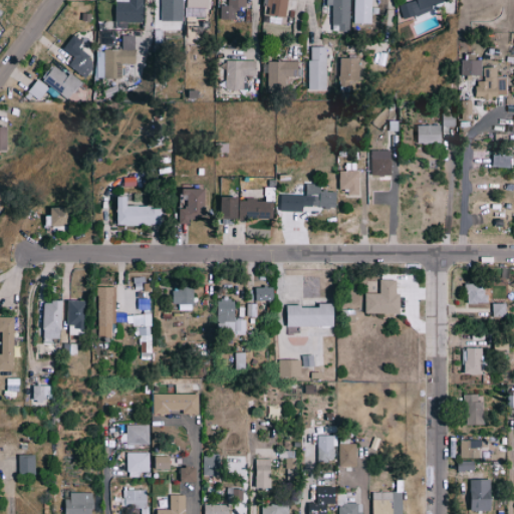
[(143,0),(127,0),(129,2),(115,2),(114,22),(143,22),(143,0)]
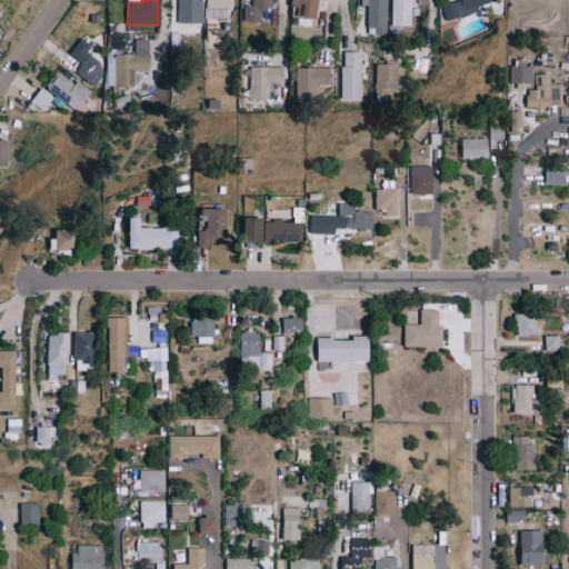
[(201,25),(201,0),(177,0),(177,23),(201,25)]
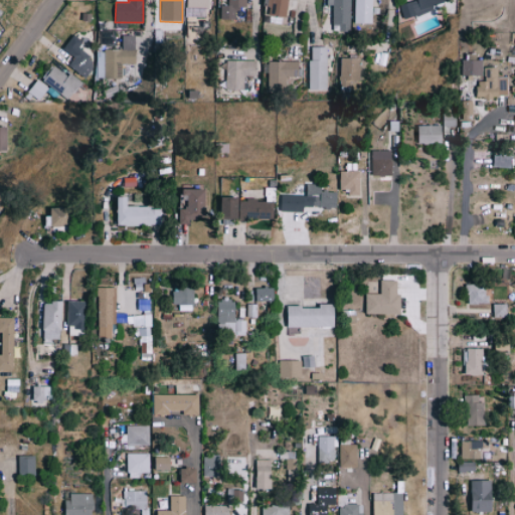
[(209,18),(209,0),(186,0),(186,17),(209,18)]
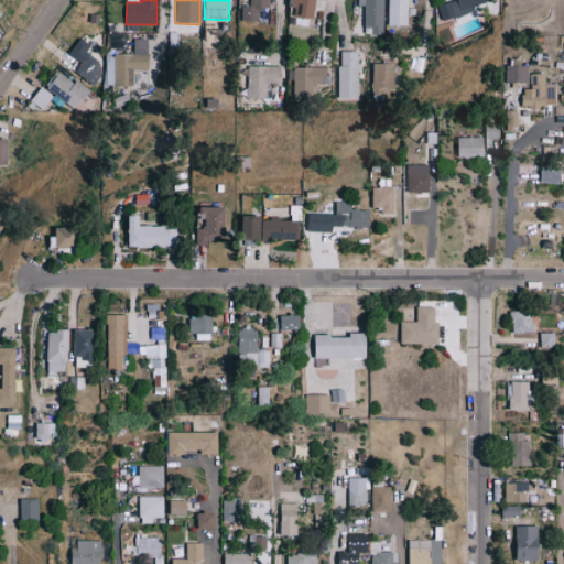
[(250,0),(250,7),(241,7),(242,22),(259,21),(259,9),(271,9),(270,0),(250,0)]
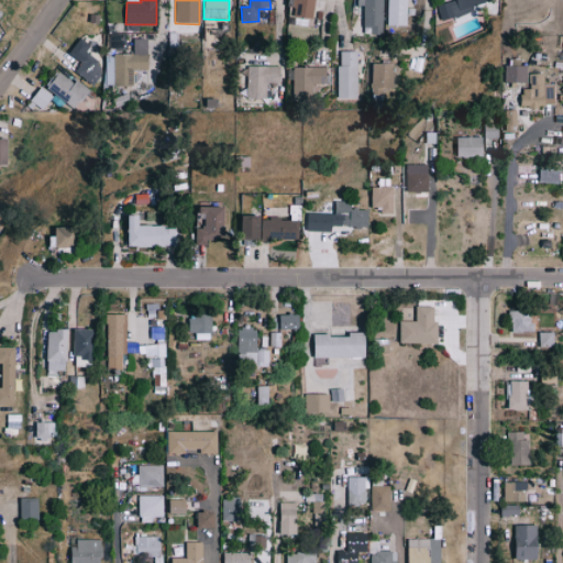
[(288,0),(288,7),(295,8),(294,18),(316,19),(316,0),(288,0)]
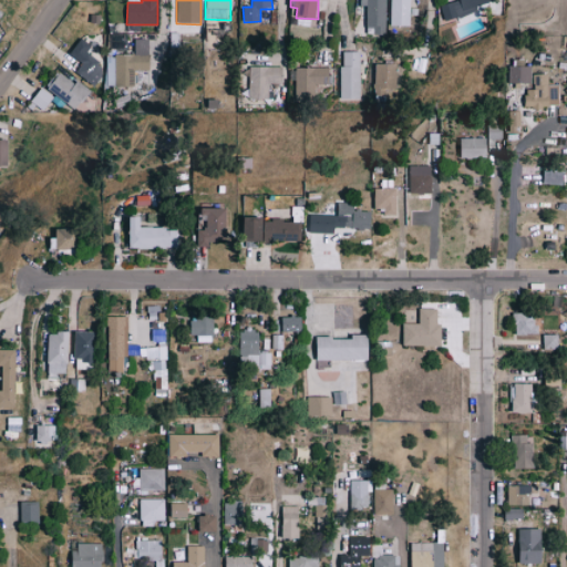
[(385,35),(384,0),(359,0),(360,7),(368,6),(369,35),(385,35)]
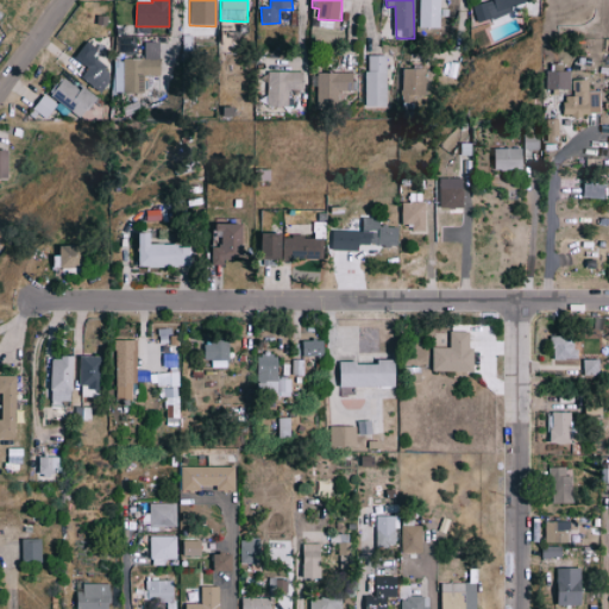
[(420,0),(420,29),(439,29),(439,0),(420,0)]
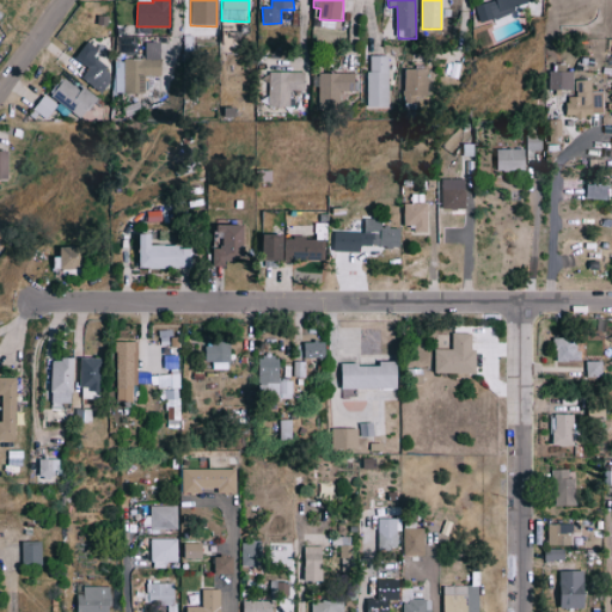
[(527,2),(526,0),(493,0),(475,6),(479,24),(503,17),(501,11),(527,2)]
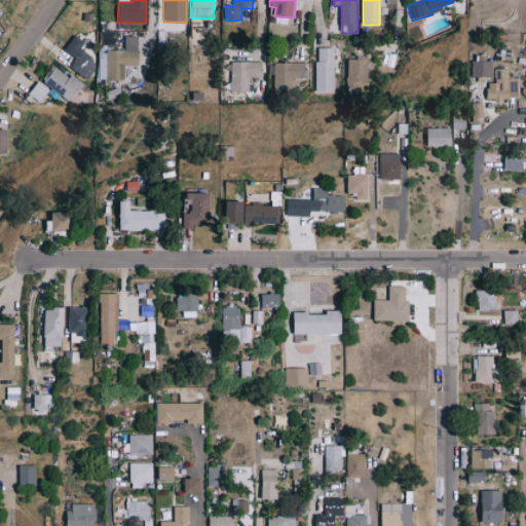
[(138,66),(138,37),(125,37),(125,51),(99,51),(99,79),(124,79),(124,66),(138,66)]
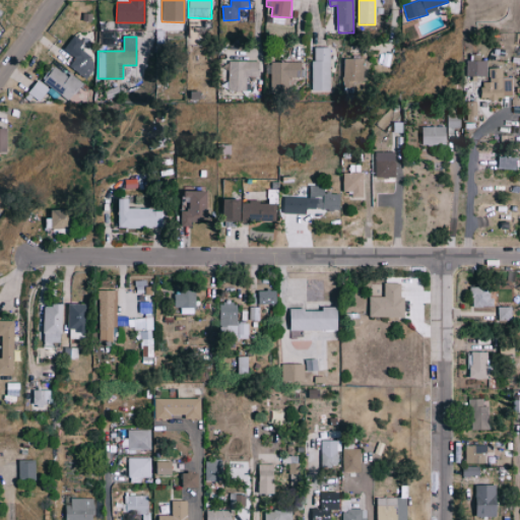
[(313,90),(330,91),(330,48),(314,48),(313,90)]
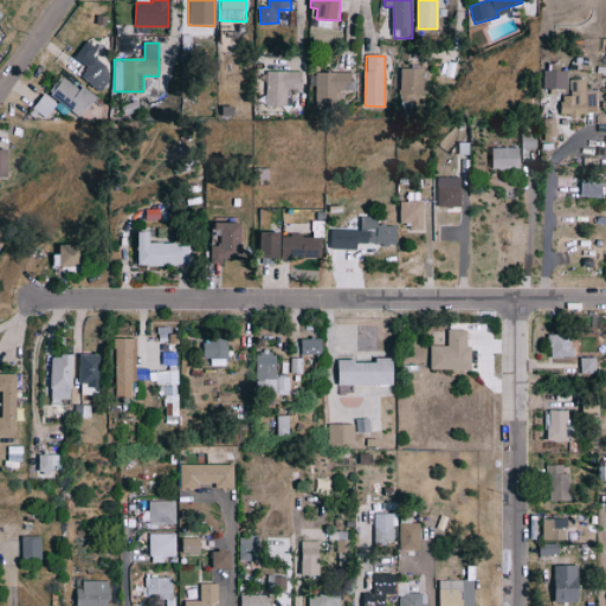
[(78,75),(98,91),(113,73),(92,57),(78,75)]
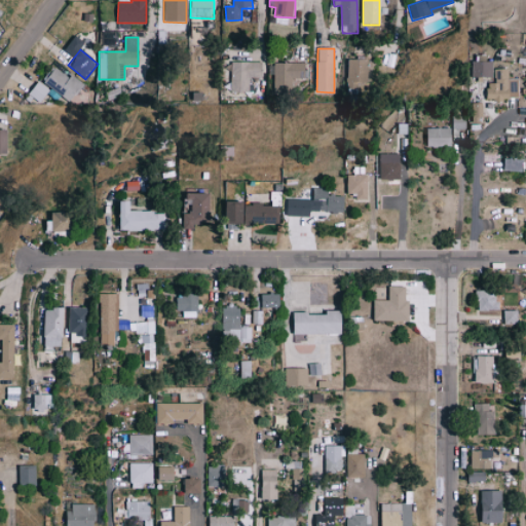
[(368,60),(347,60),(346,91),(367,91),(368,60)]
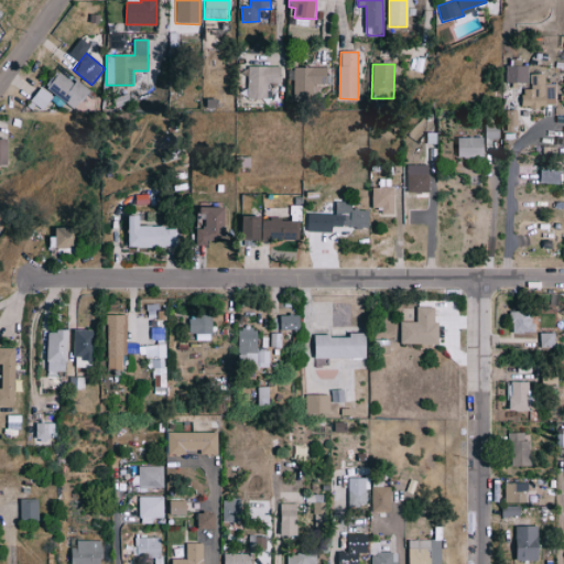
[(248,98),(268,99),(268,83),(281,84),(281,67),(249,66),(248,98)]
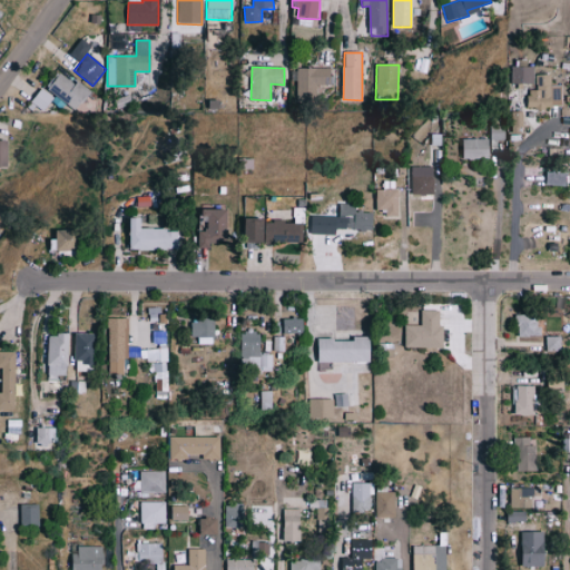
[(540,85),(540,67),(517,68),(517,86),(540,85)]
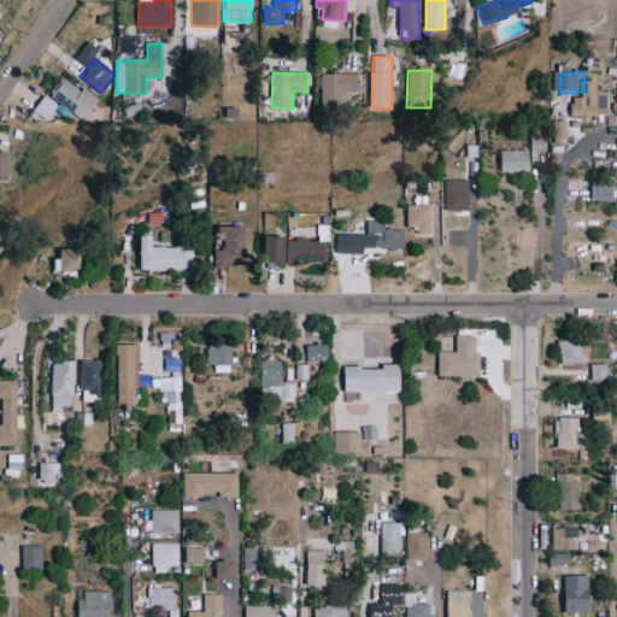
[(359,92),(359,75),(321,74),(319,110),(344,111),(344,92),(359,92)]
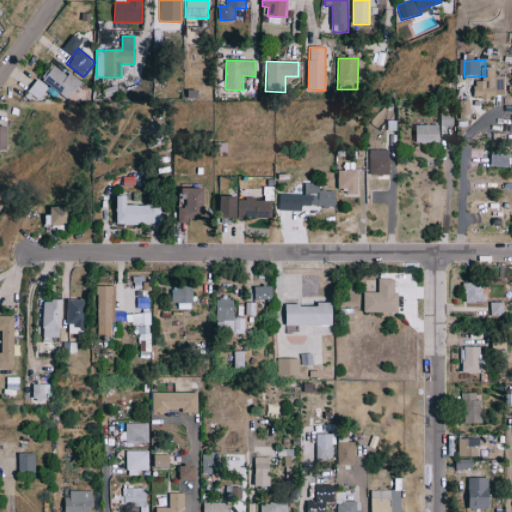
[(81,81),(53,66),(43,84),(71,99),(81,81)]
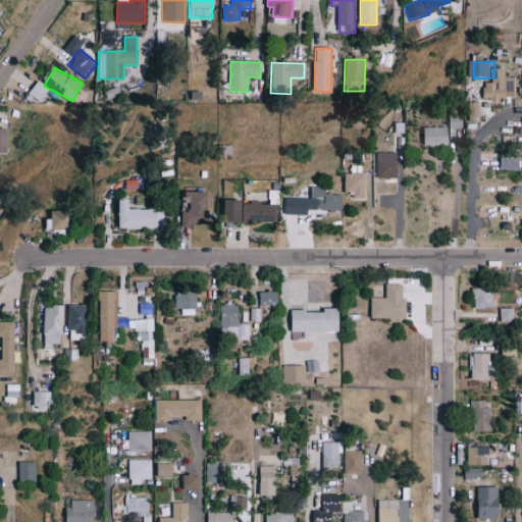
[(511,69),(497,69),(497,84),(489,84),(489,100),(521,99),(521,80),(511,80),(511,69)]
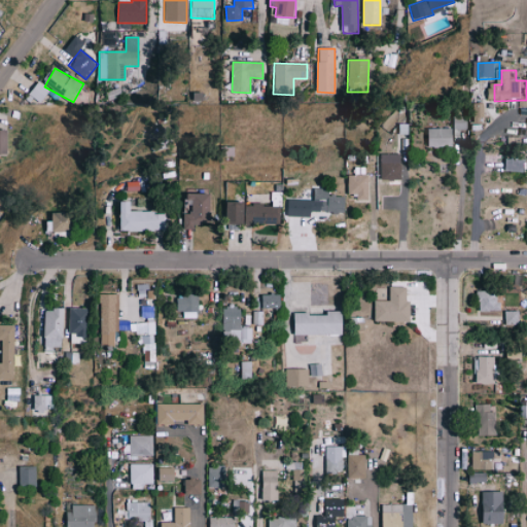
[(29,95),(40,103),(48,91),(37,82),(29,95)]
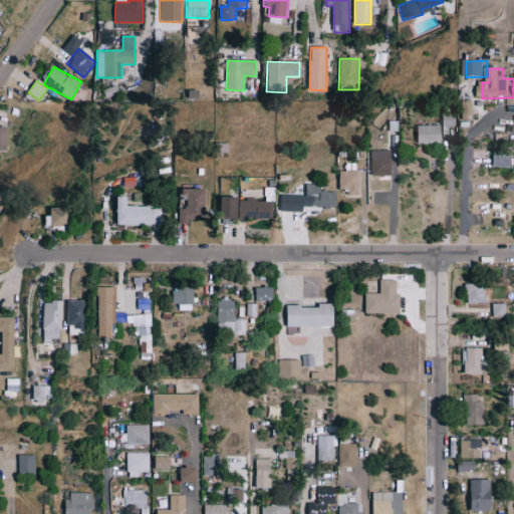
[(464,120),(476,120),(477,101),(465,101),(464,120)]
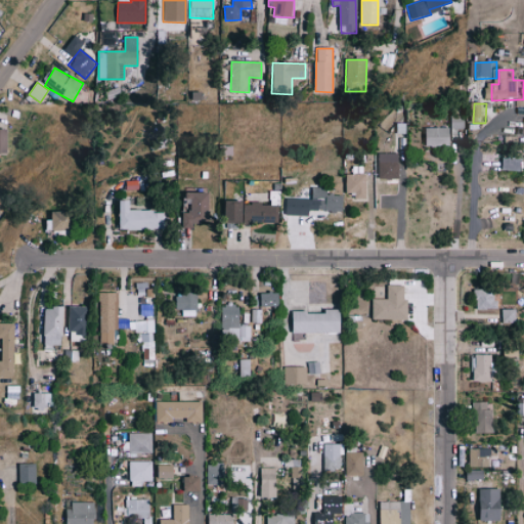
[(455,116),(455,130),(468,130),(468,116),(455,116)]
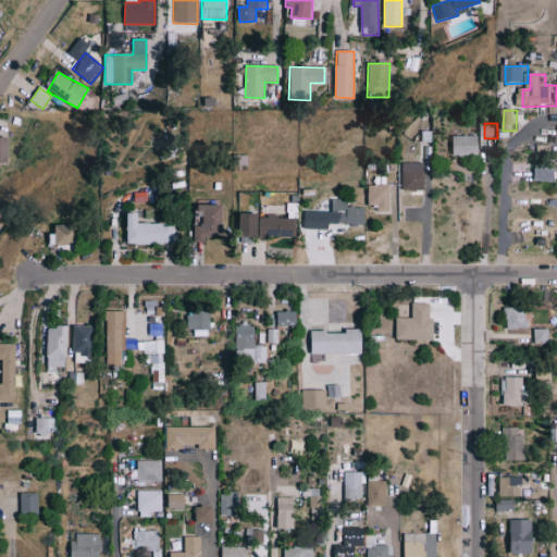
[(482,136),(456,137),(457,156),(482,156),(482,136)]
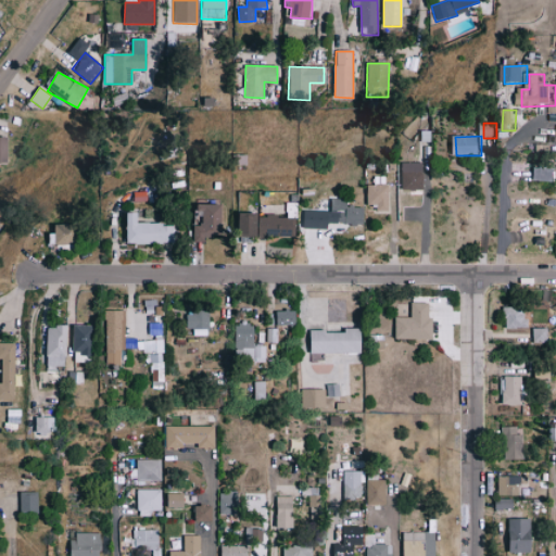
[(0,163),(9,164),(10,138),(0,138),(0,163)]
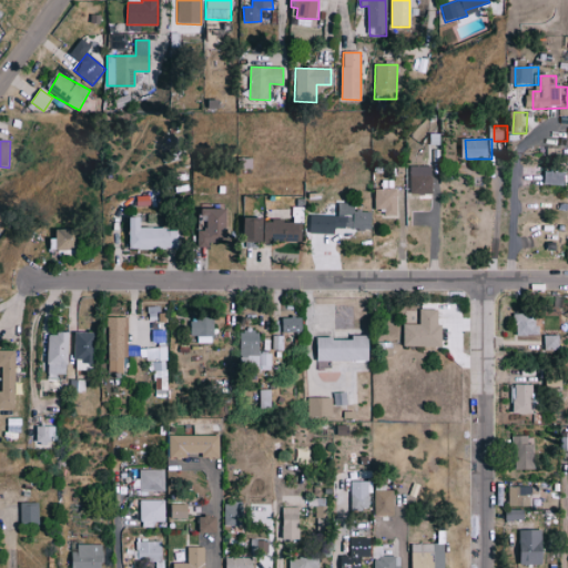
[(411,193),(434,194),(435,166),(412,165),(411,193)]
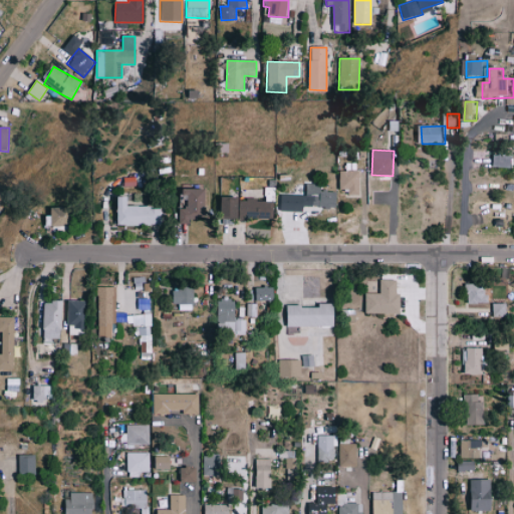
[(513,169),(513,157),(497,156),(497,168),(513,169)]
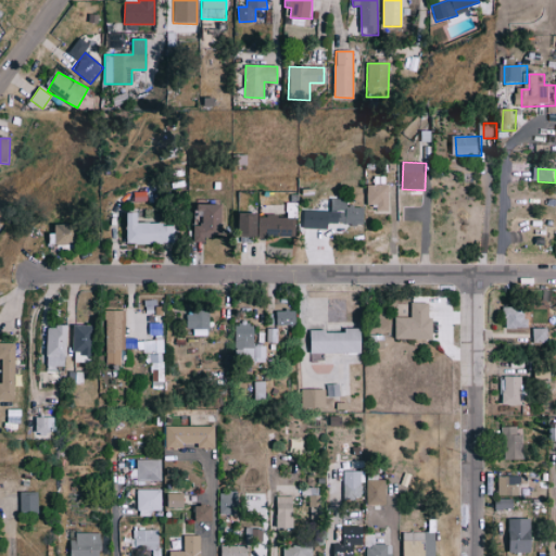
[(367,205),(378,205),(378,211),(389,211),(389,185),(367,185),(367,205)]
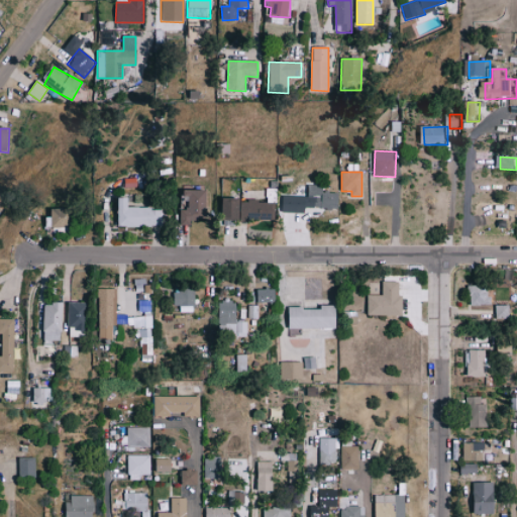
[(284,196),(284,212),(306,213),(306,208),(338,209),(339,193),(323,193),(323,186),(308,185),(307,197),(284,196)]
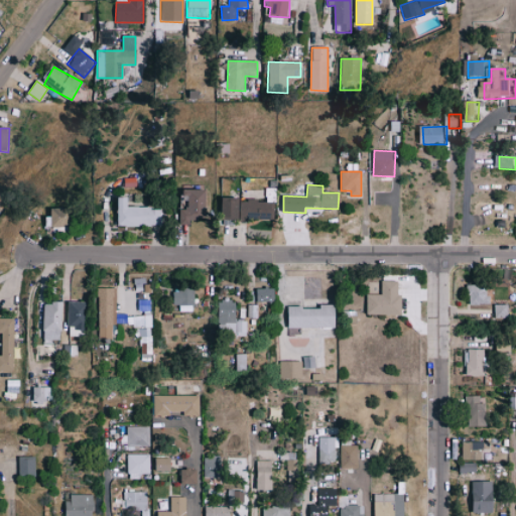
[(180,209),(179,225),(190,225),(190,219),(206,219),(207,190),(186,189),(186,209),(180,209)]
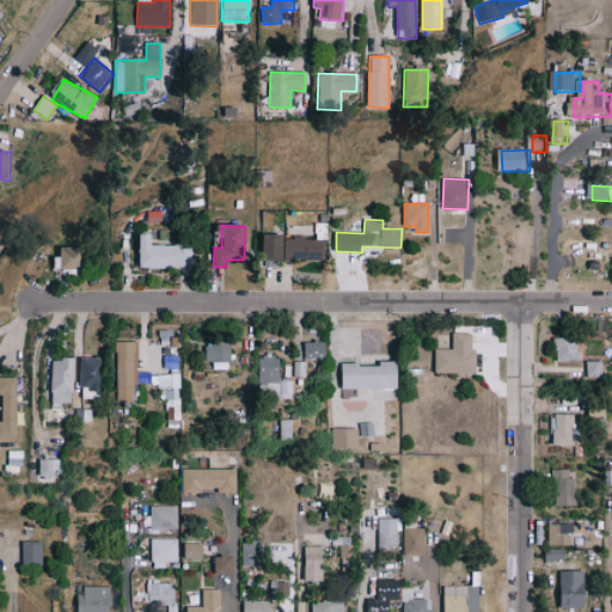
[(325,262),(325,240),(307,239),(307,237),(265,236),(265,259),(325,262)]
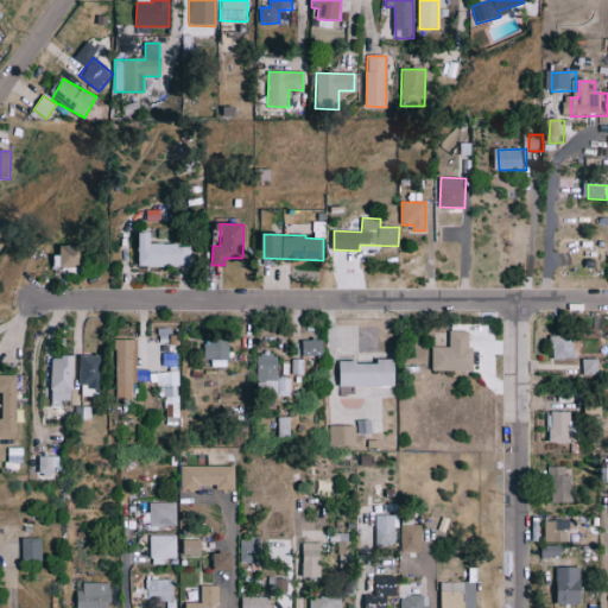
[(54,267),(80,267),(81,246),(59,246),(59,255),(54,255),(54,267)]
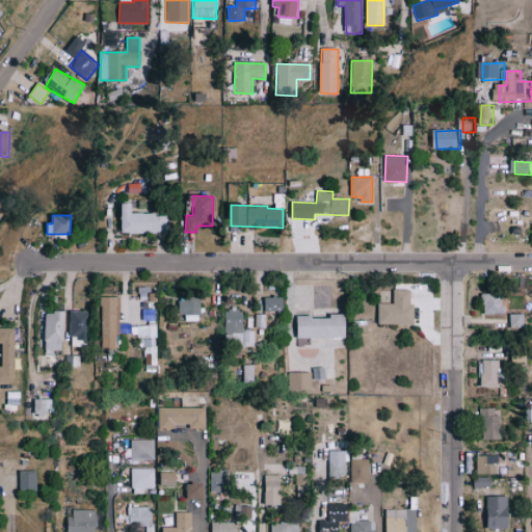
[(378,304),(378,325),(416,324),(415,303),(409,303),(409,290),(393,290),(393,304),(378,304)]
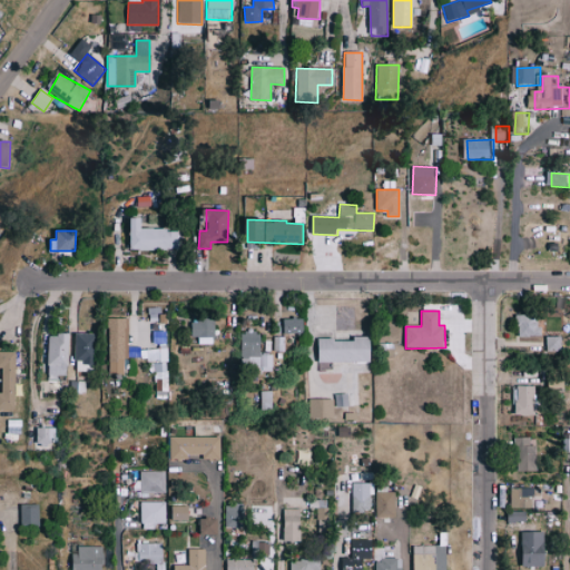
[(539,314),(517,315),(517,337),(539,336),(539,314)]
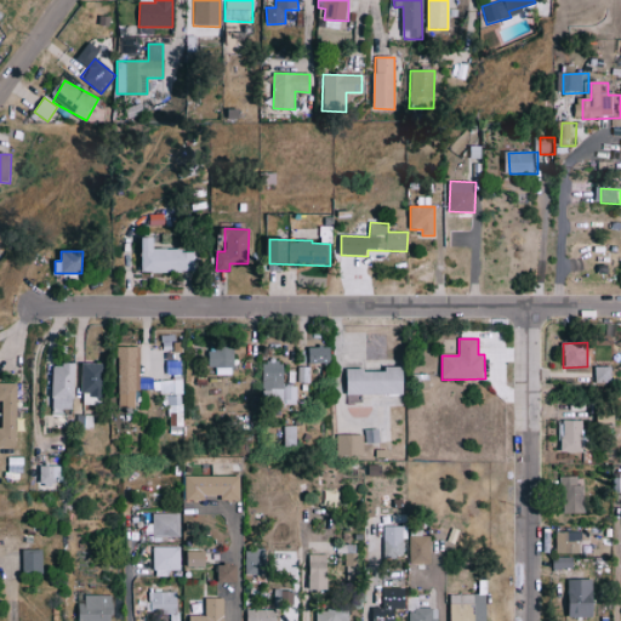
[(138,346),(119,345),(118,405),(135,406),(135,386),(138,386),(138,346)]
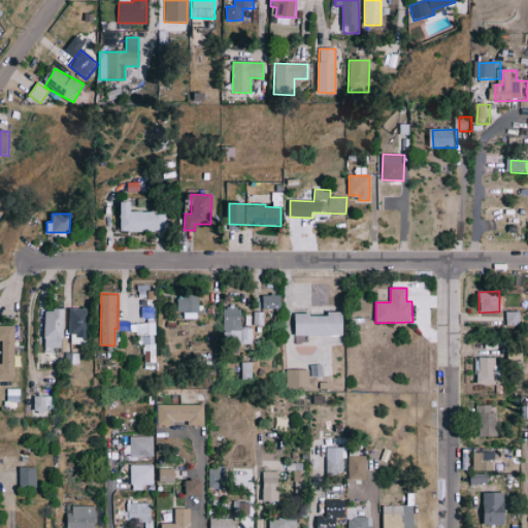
[(262,308),(282,309),(282,296),(262,295),(262,308)]
